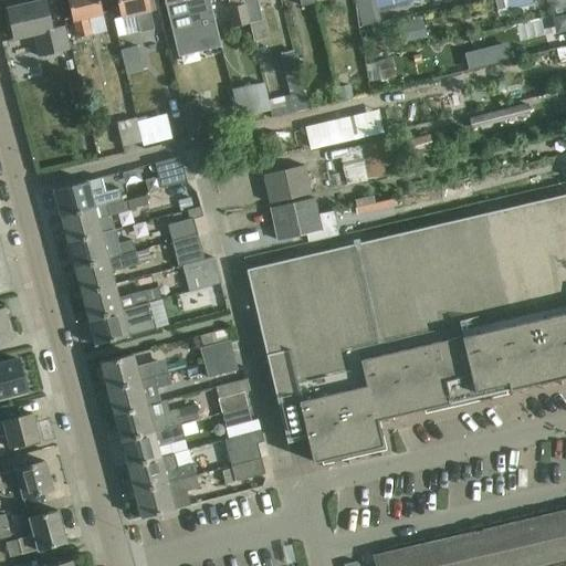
[(67,0),(72,17),(77,39),(93,35),(88,18),(103,14),(100,0),(67,0)]
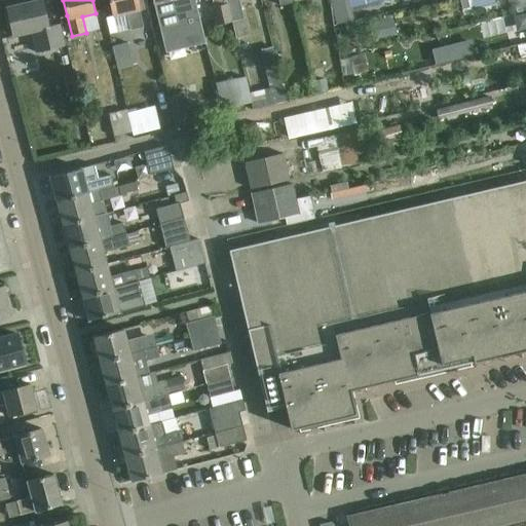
[(109,0),(111,5),(113,16),(128,13),(133,30),(143,27),(139,8),(144,7),(142,0),(109,0)]
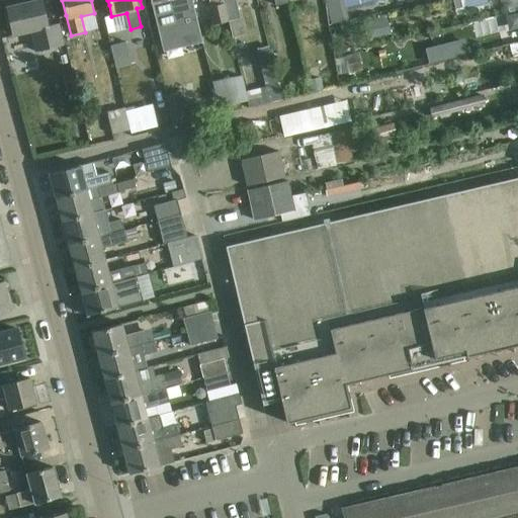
[(199,28),(195,11),(192,0),(150,0),(151,2),(160,0),(177,0),(181,14),(185,32),(199,28)]
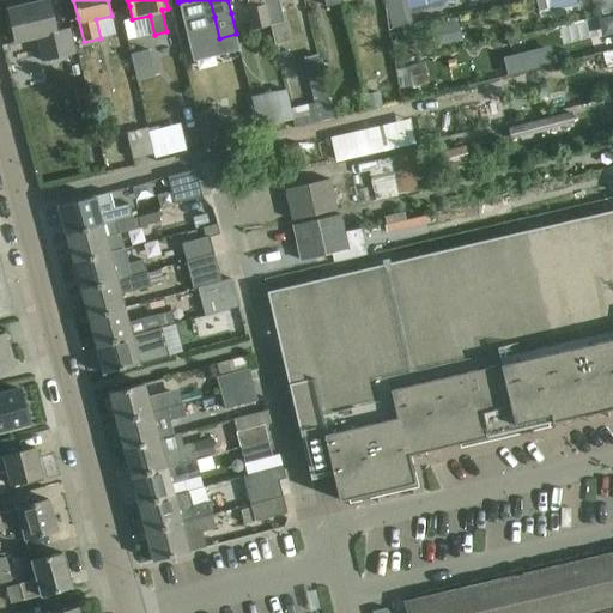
[(256,38),(273,35),(271,25),(263,0),(249,0),(252,8),(249,8),(254,29),(255,29),(256,38)]
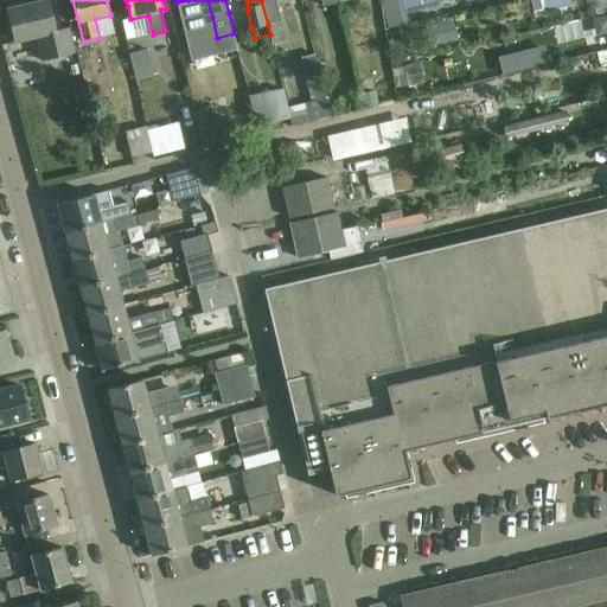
[(261,0),(268,25),(270,34),(272,45),(287,42),(275,0),(261,0)]
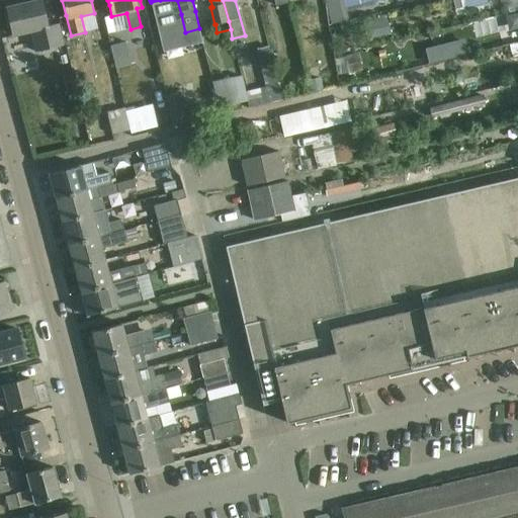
[(343,0),(325,0),(331,24),(348,20),(343,0)]
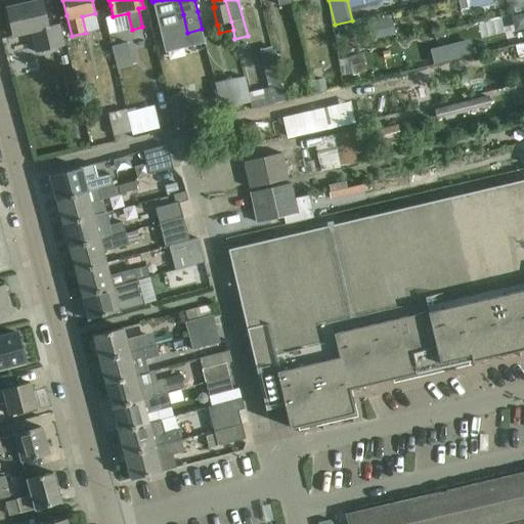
[(466,0),(459,0),(462,9),(468,7),(466,0)]
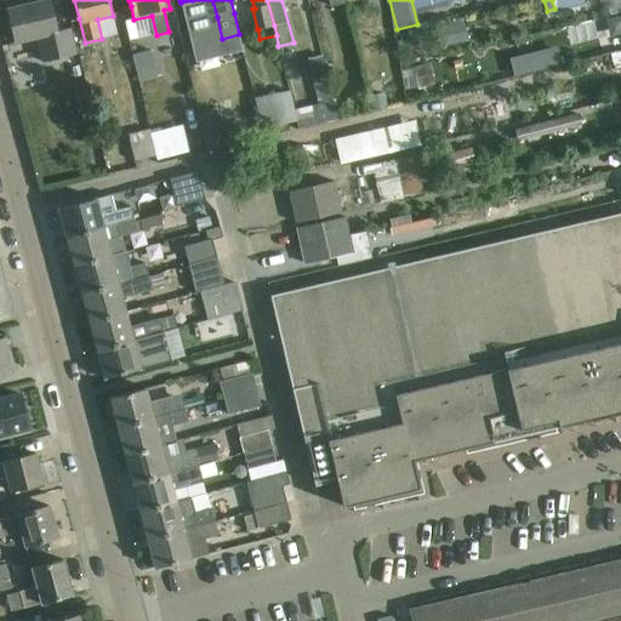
[(43,62),(75,55),(69,28),(56,32),(49,1),(9,10),(16,41),(38,36),(43,62)]
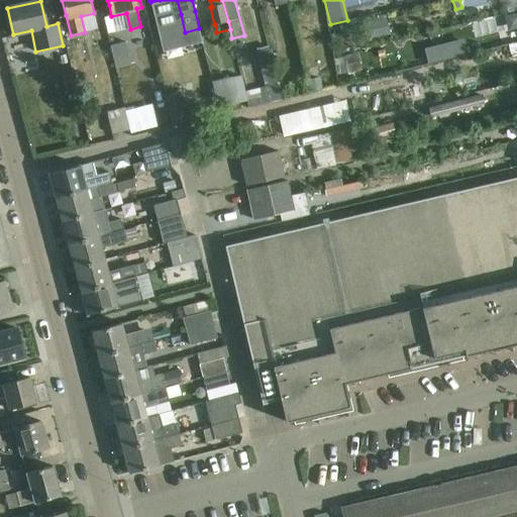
[(125,42),(104,47),(108,63),(129,58),(125,42)]
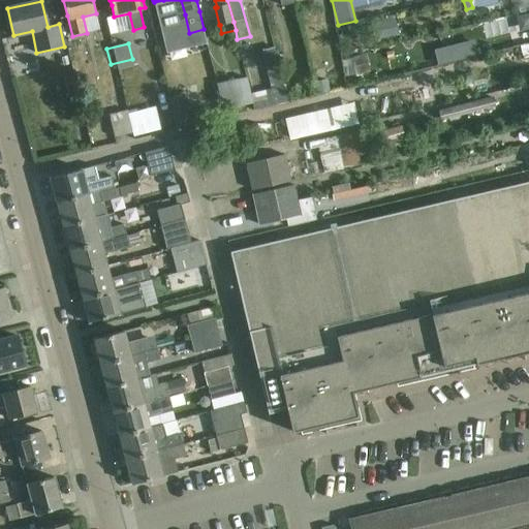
[(251,56),(249,43),(240,45),(242,58),(251,56)]
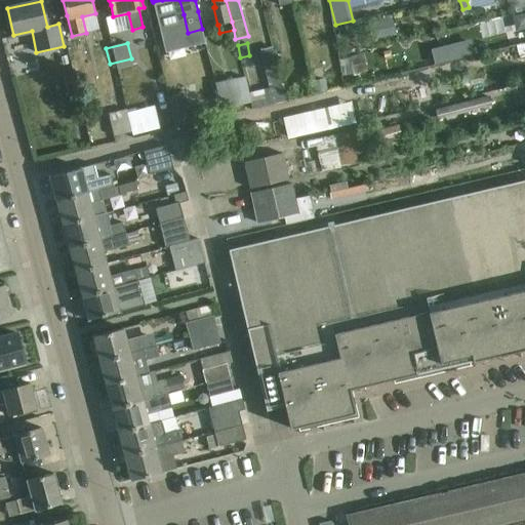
[(250,92),(252,103),(254,109),(285,102),(272,47),(259,50),(269,88),(250,92)]
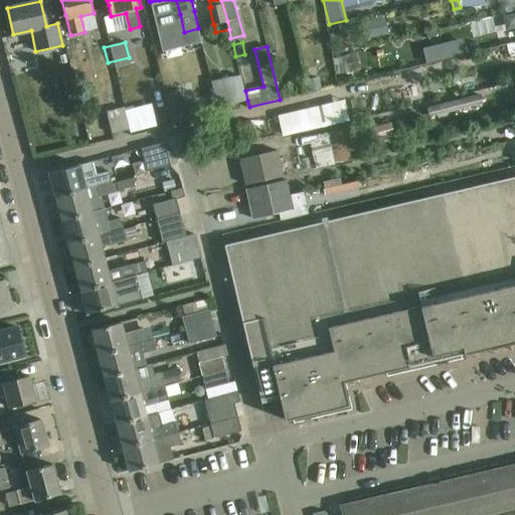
[(357,52),(343,56),(346,71),(347,72),(361,69),(357,52)]
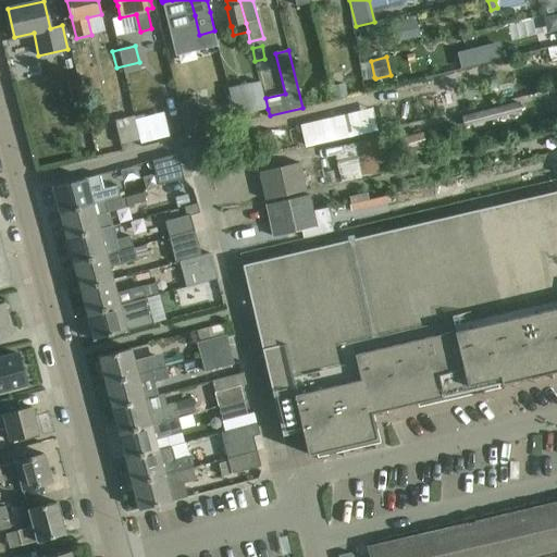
[(230,88),(235,114),(265,108),(261,82),(230,88)]
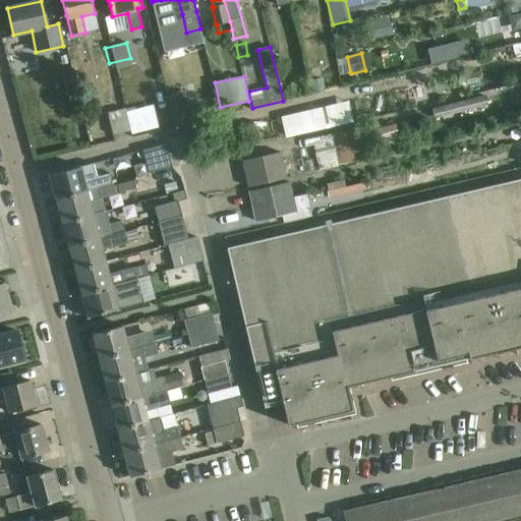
[(325,90),(323,77),(310,80),(312,92),(325,90)]
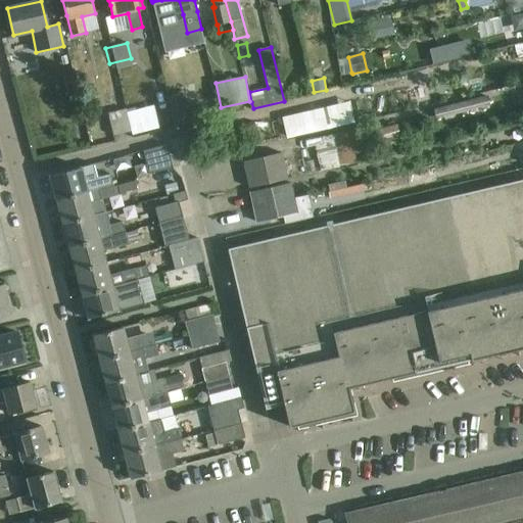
[(184,93),(169,97),(176,126),(202,119),(199,107),(188,110),(184,93)]
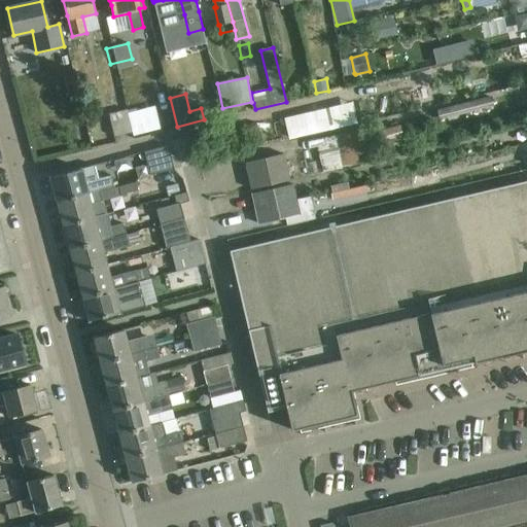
[(494,106),(491,97),(436,110),(440,120),(494,106)]
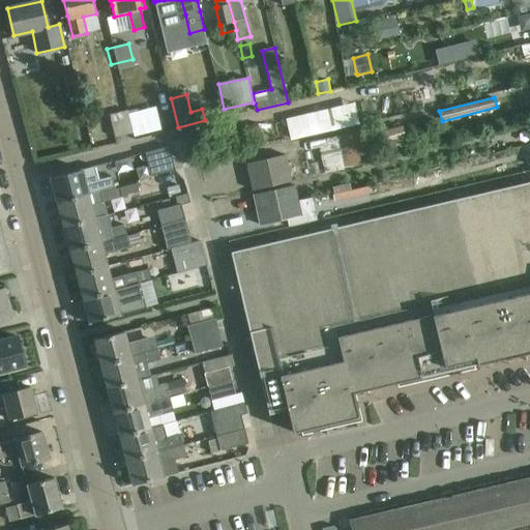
[(330,112),(333,125),(321,128),(322,133),(359,125),(355,107),(330,112)]
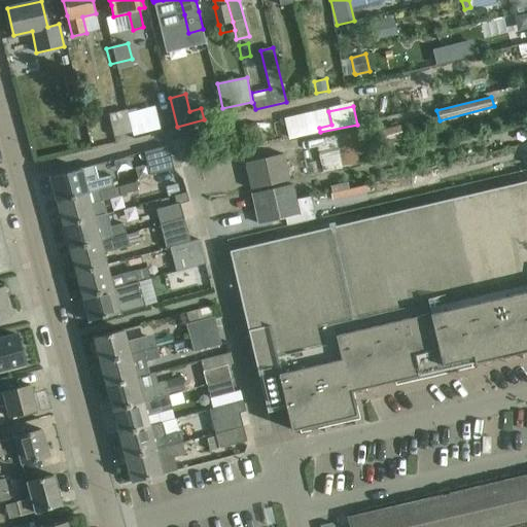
[(109,114),(114,137),(133,133),(128,110),(109,114)]
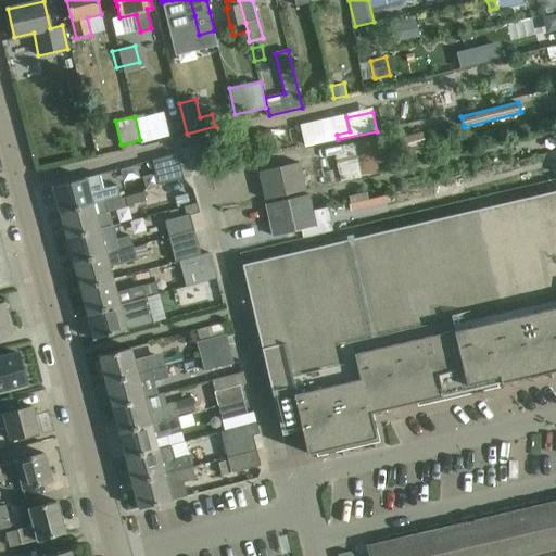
[(421,133),(404,138),(408,155),(427,151),(421,133)]
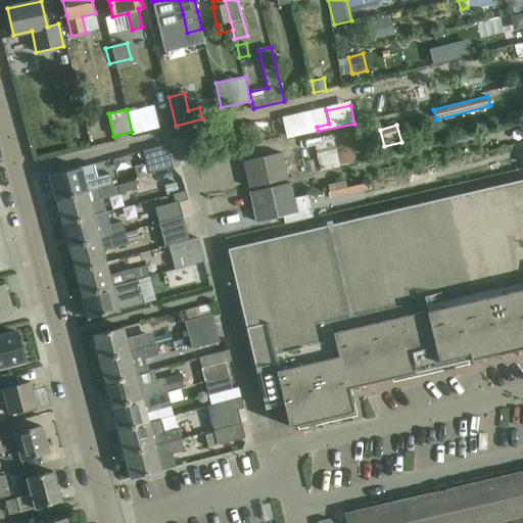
[(320,137),(321,139),(314,140),(321,172),(340,168),(339,165),(357,162),(354,153),(367,151),(362,128),(320,137)]
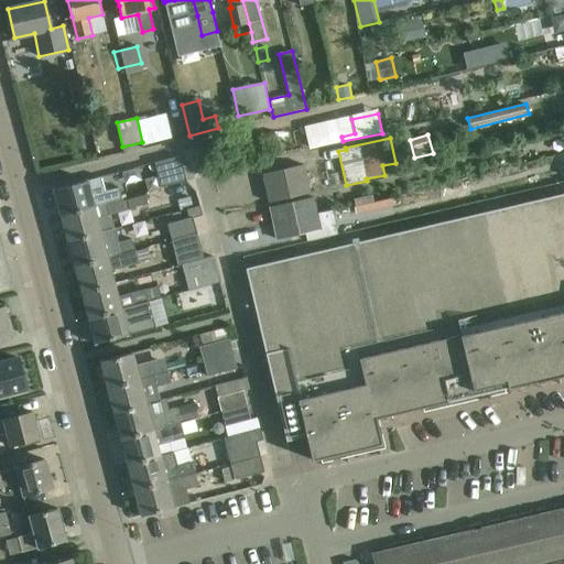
[(180,155),(154,162),(161,188),(186,182),(180,155)]
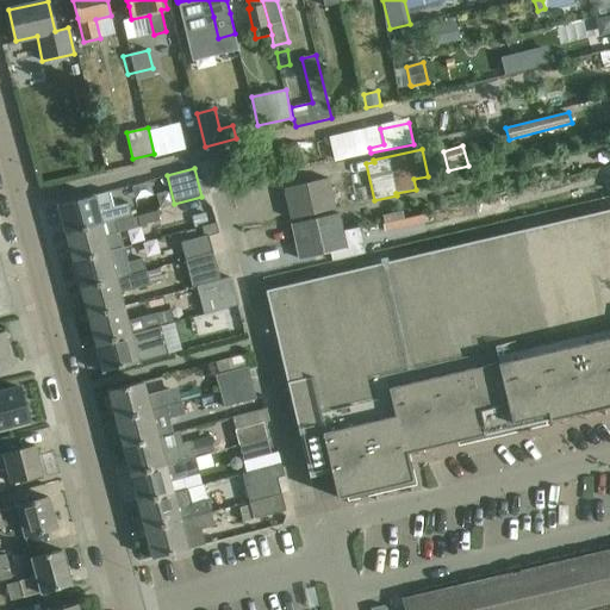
[(330,178),(284,187),(291,219),(337,209),(330,178)]
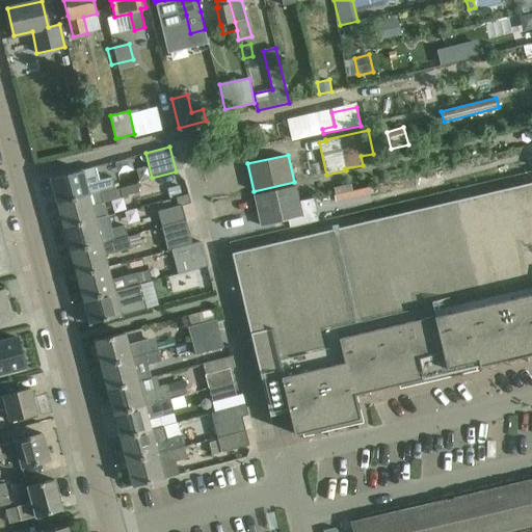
[(311,164),(313,175),(320,174),(318,163),(311,164)]
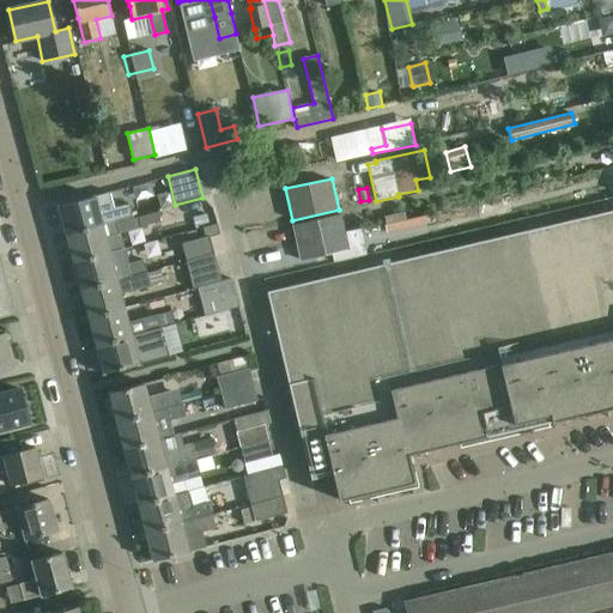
[(95,195),(59,205),(67,235),(133,217),(129,204),(113,208),(109,192),(95,195)]
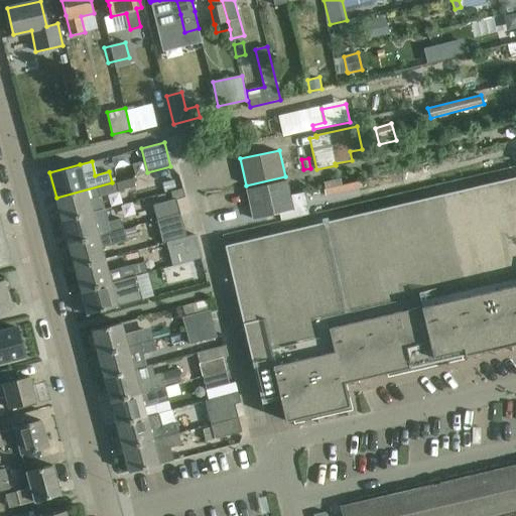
[(515,176),(328,221),(298,228),(225,245),(262,403),(280,399),(285,421),(293,419),(349,406),(344,382),(386,372),(462,355),(515,342),(515,176)]
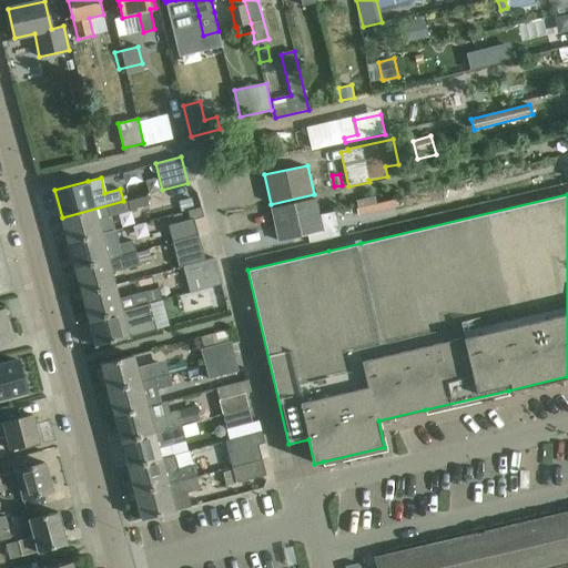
[(123,201),(62,217),(69,243),(101,234),(114,231),(115,230),(112,216),(149,206),(146,196),(123,203),(123,201)]
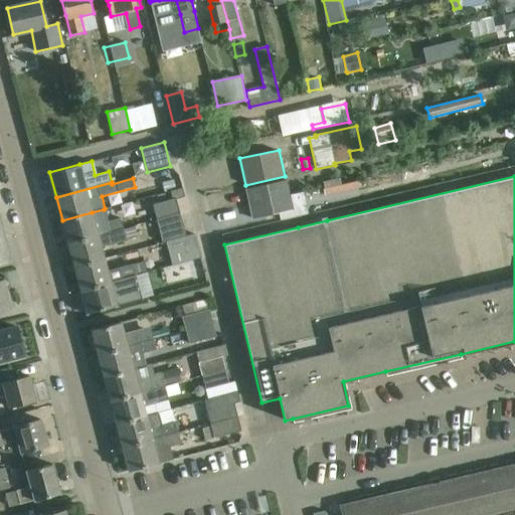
[(174,180),(163,183),(165,193),(170,191),(176,190),(174,180)]
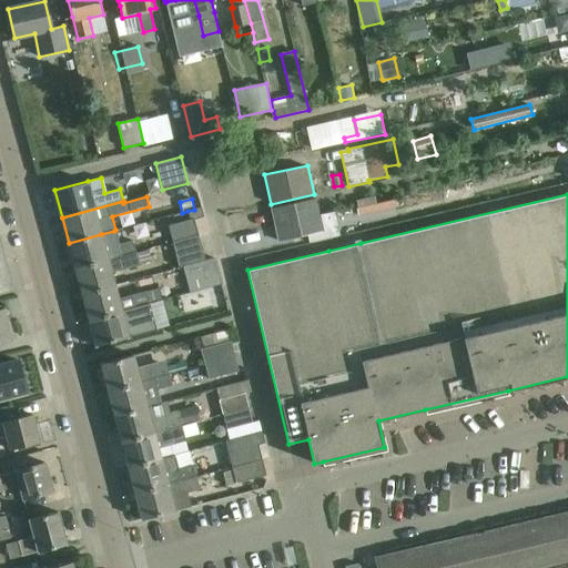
[(316,199),(294,204),(272,209),(275,225),(321,215),(316,199)]
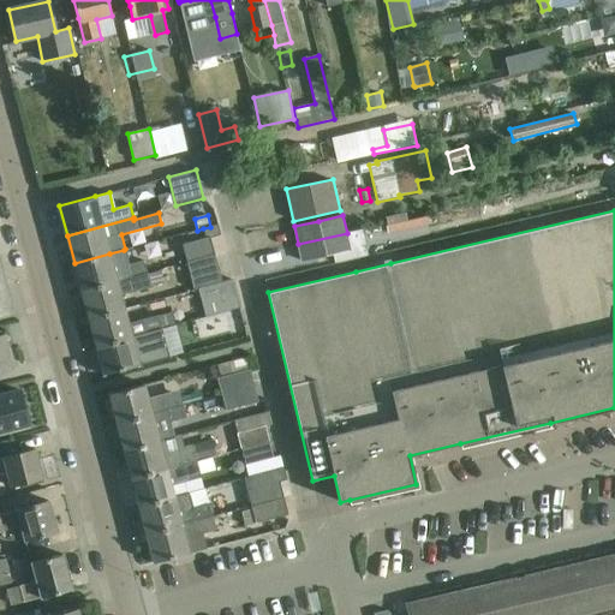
[(181,245),(186,263),(215,255),(210,238),(220,236),(218,225),(210,227),(203,228),(207,238),(181,245)]
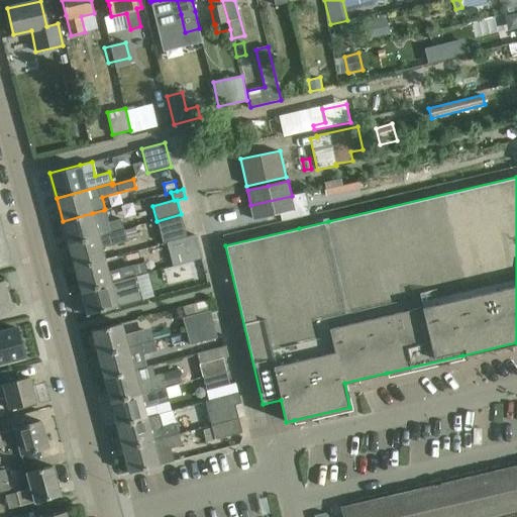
[(295,210),(292,196),(250,205),(254,219),(295,210)]
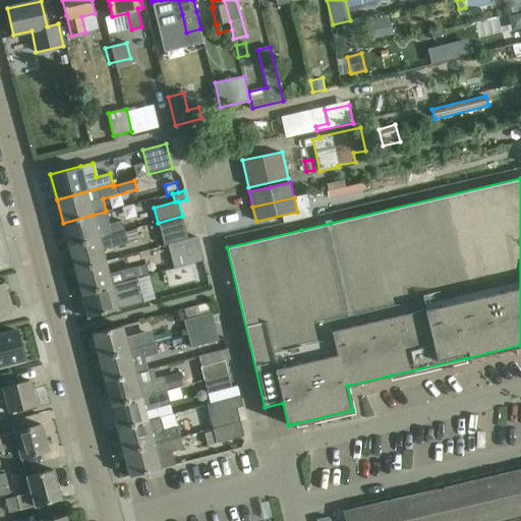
[(93,215),(63,223),(69,246),(111,235),(125,231),(122,221),(108,225),(105,212),(93,215)]
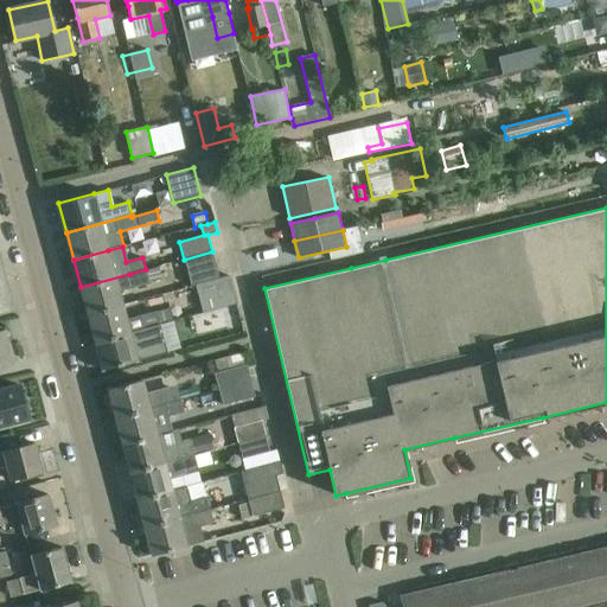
[(219,279),(212,251),(184,260),(191,285),(198,283),(219,279)]
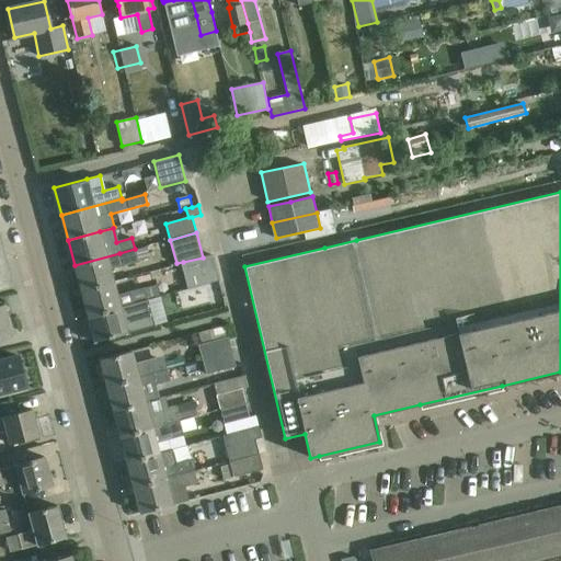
[(147,247),(136,250),(139,262),(150,259),(147,247)]
